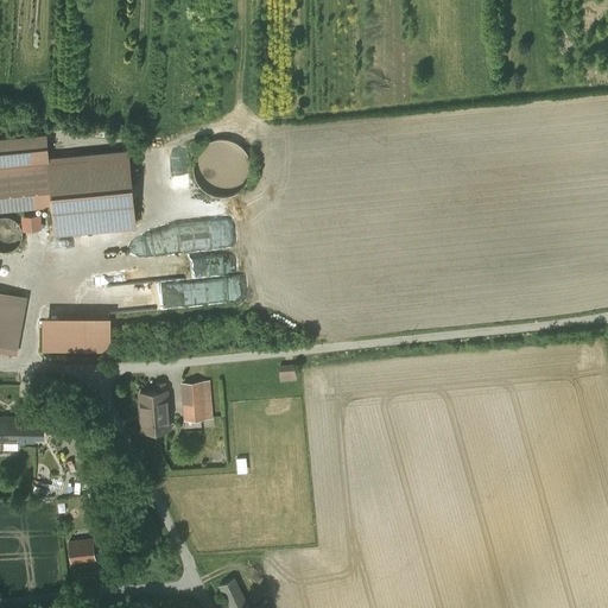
[(0,208),(52,203),(49,159),(46,134),(0,138),(0,208)]
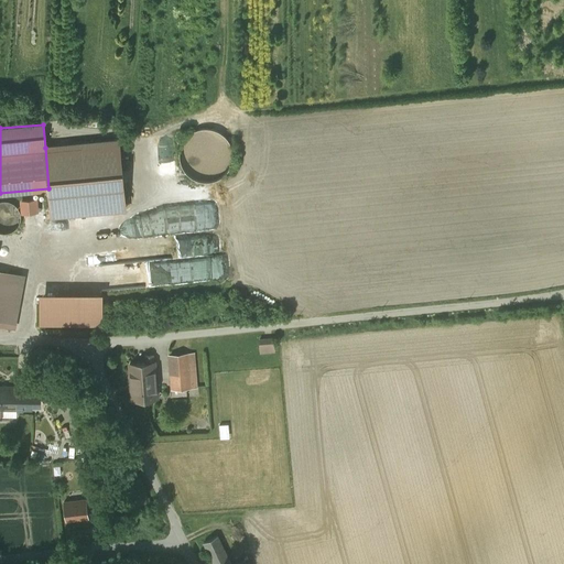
[(197,180),(205,181),(212,181),(218,179),(225,174),(229,169),(231,162),(232,154),(231,148),(229,141),(225,136),(218,131),(212,129),(204,128),(197,129),(191,132),(185,138),(182,144),(180,151),(180,159),(182,165),(185,171),(191,176),(197,180)]
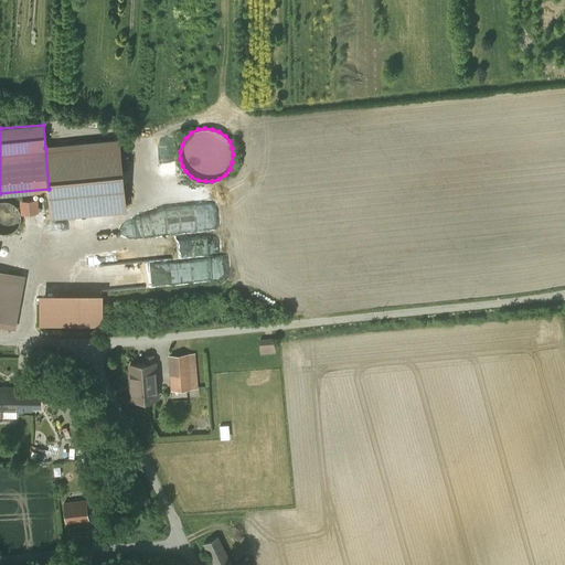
[(120,141),(45,148),(49,189),(51,216),(127,210),(120,141)]
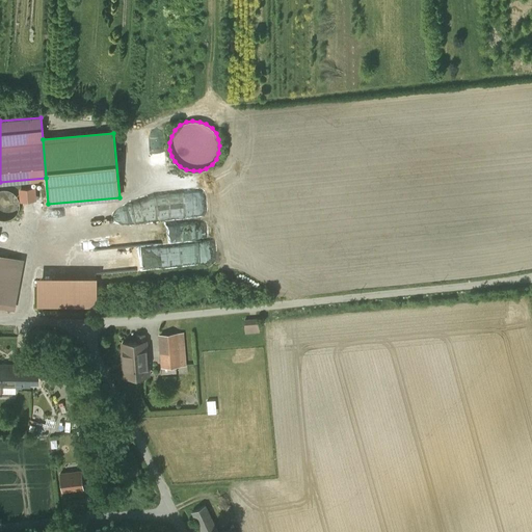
[(42,201),(41,186),(23,187),(24,202),(42,201)]
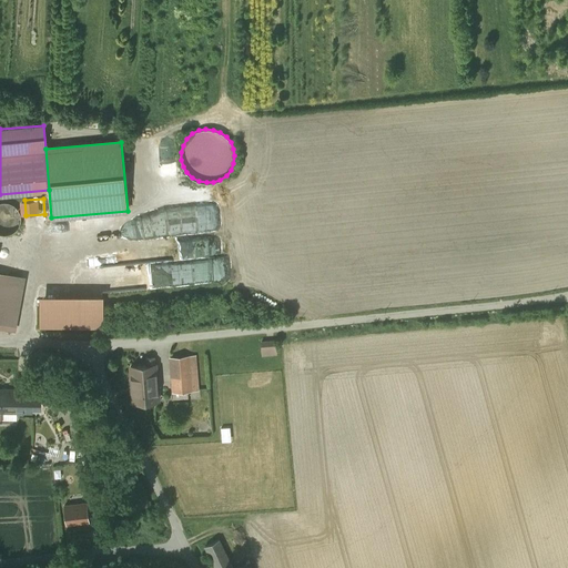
[(4,234),(8,234),(11,233),(14,231),(17,229),(19,225),(20,222),(21,219),(20,215),(19,212),(18,209),(14,206),(12,204),(9,203),(4,202),(1,203),(0,202),(0,233),(0,234),(4,234)]
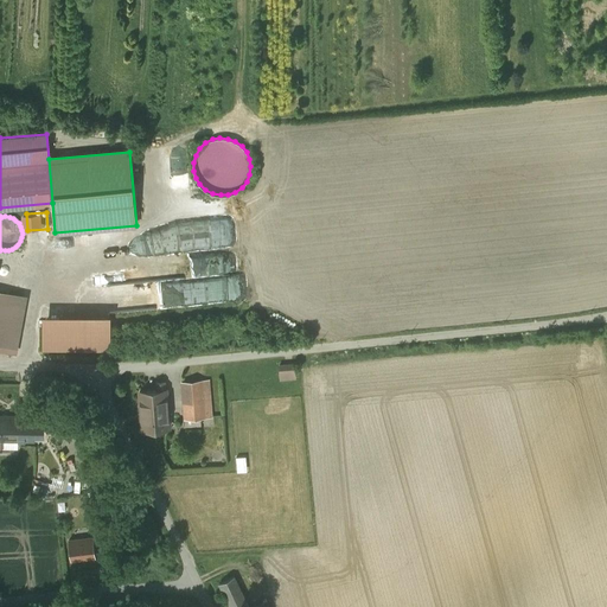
[(225,230),(204,232),(204,231),(185,232),(186,248),(203,247),(203,246),(227,243),(225,230)]
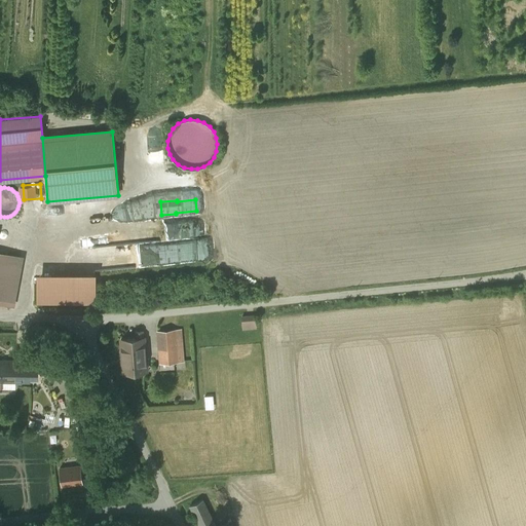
[(200,236),(157,240),(159,264),(183,261),(182,254),(201,252),(200,236)]
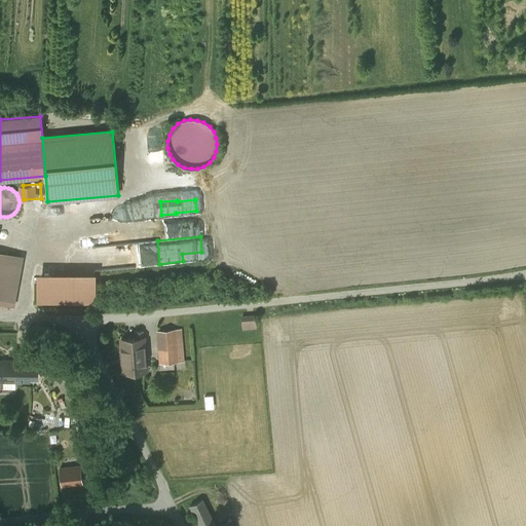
[(0,303),(10,306),(21,256),(0,252),(0,303)]
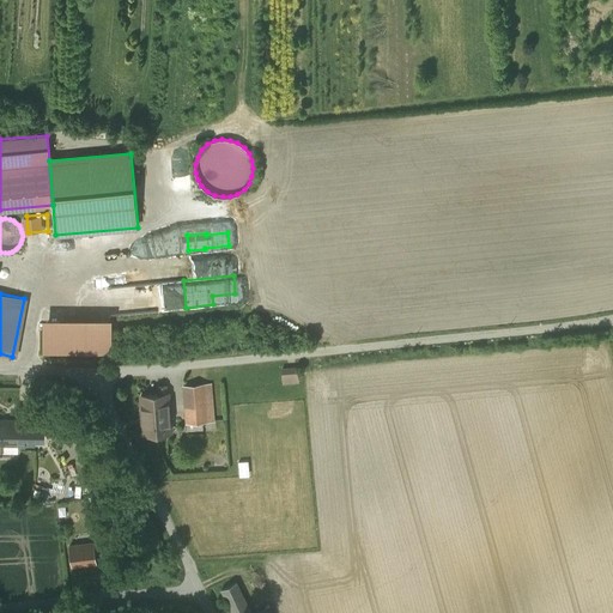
[(110,351),(110,317),(44,319),(44,352),(110,351)]
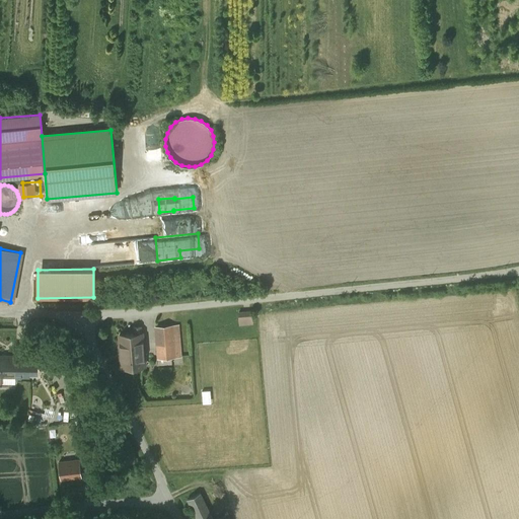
[(251,312),(237,313),(238,327),(252,326),(251,312)]
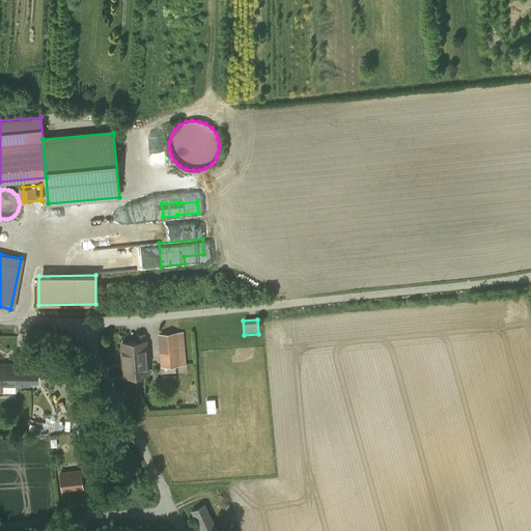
[(183,332),(159,334),(162,367),(187,365),(183,332)]
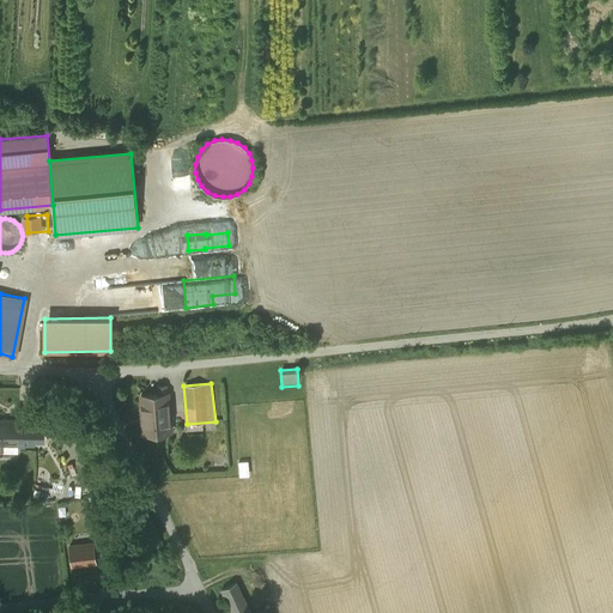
[(168,394),(141,395),(144,434),(168,432),(167,408),(169,407),(168,394)]
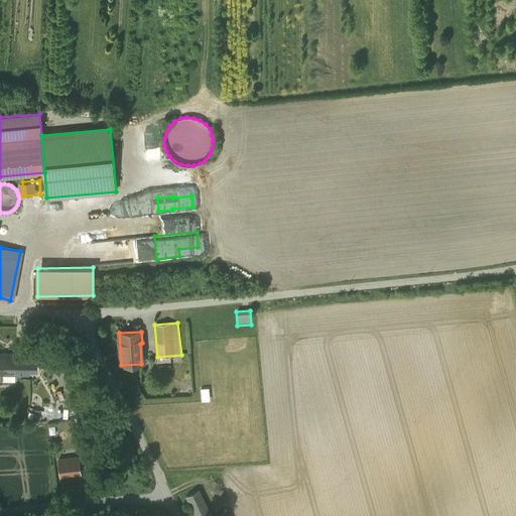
[(54,346),(28,346),(28,354),(28,357),(36,357),(54,357),(54,346)]
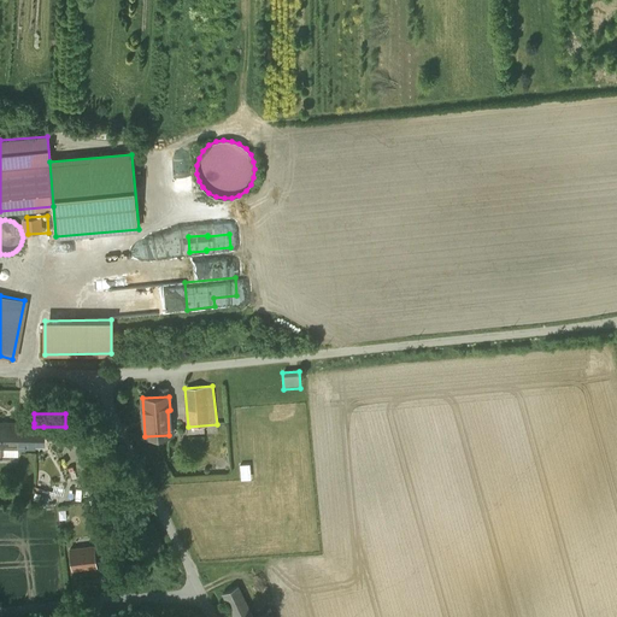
[(19,423),(0,423),(0,457),(3,458),(3,457),(3,447),(18,447),(19,447),(19,423)]
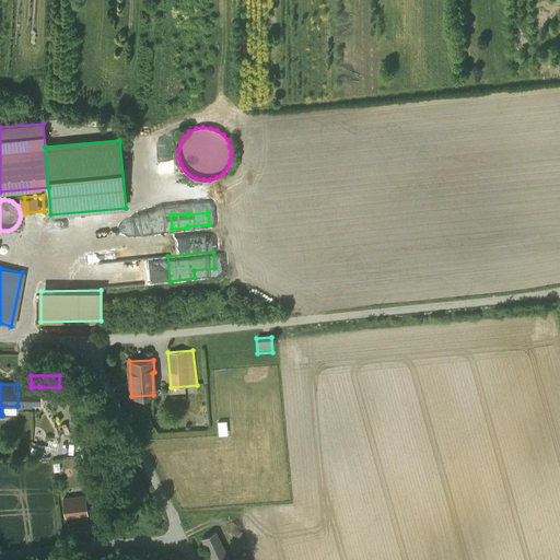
[(31,384),(18,384),(18,406),(31,406),(31,401),(39,401),(39,387),(31,387),(31,384)]
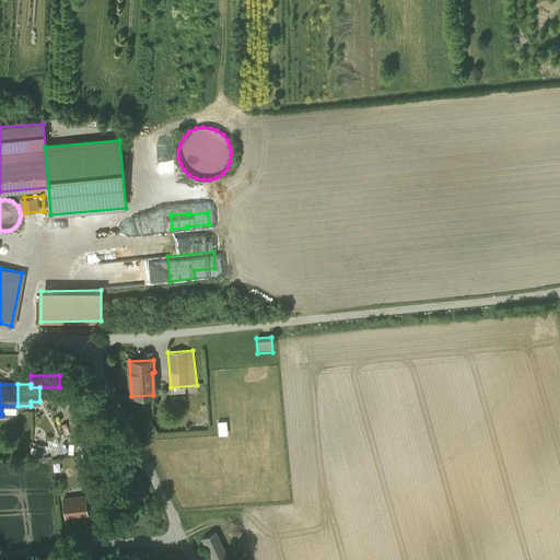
[(16,406),(2,406),(2,415),(16,415),(16,406)]
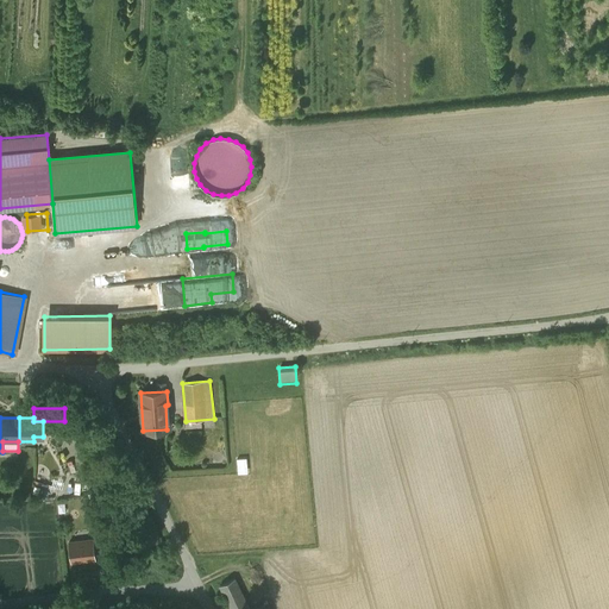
[(94,540),(69,542),(71,562),(95,559),(94,540)]
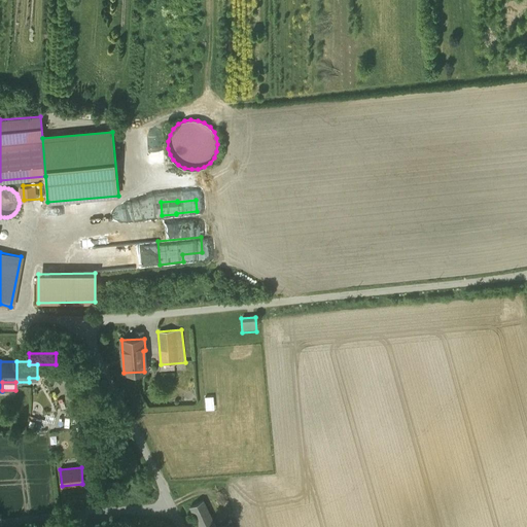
[(214,526),(203,503),(190,508),(199,526),(214,526)]
